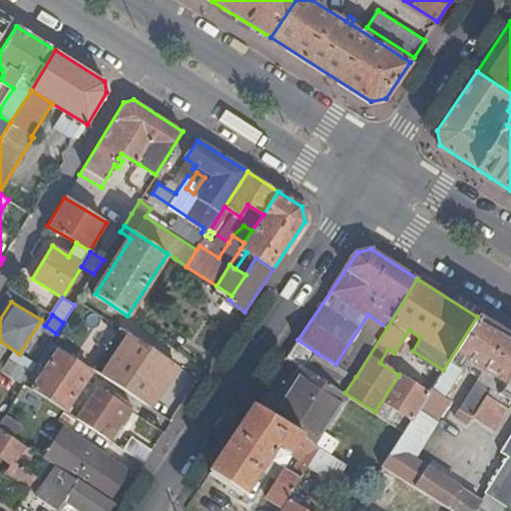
[(336,364),(356,377),(387,328),(368,315),(336,364)]
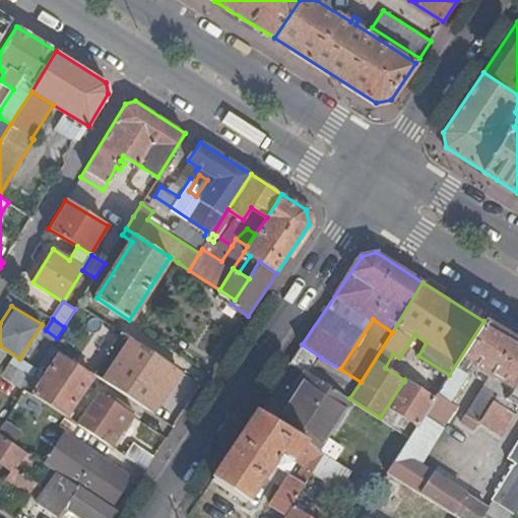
[(517,342),(483,321),(449,375),(435,398),(424,415),(439,425),(443,428),(458,404),(452,401),(473,368),(488,377),(461,421),(474,429),(479,422),(501,436),(515,414),(494,399),(497,393),(517,406),(517,342)]
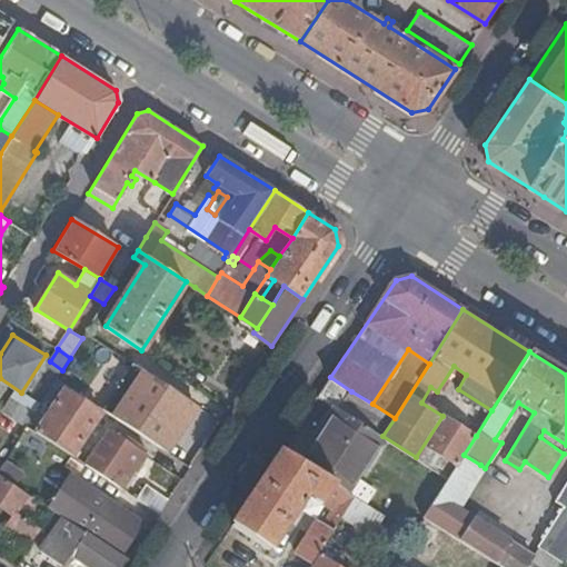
[(103,408),(162,448),(194,403),(133,362),(103,408)]
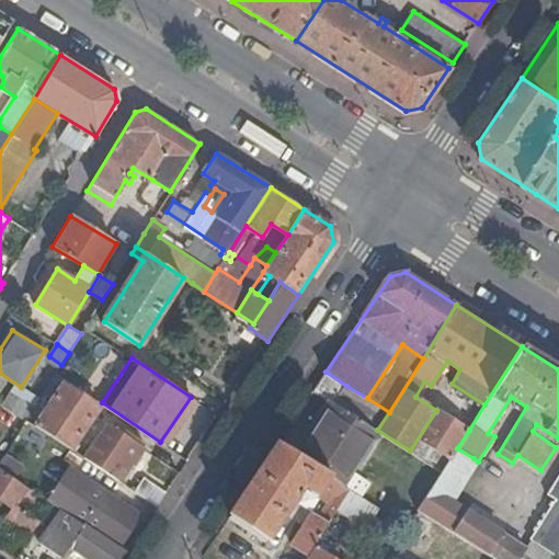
[(326,372),(314,390),(329,400),(334,403),(346,386),(326,372)]
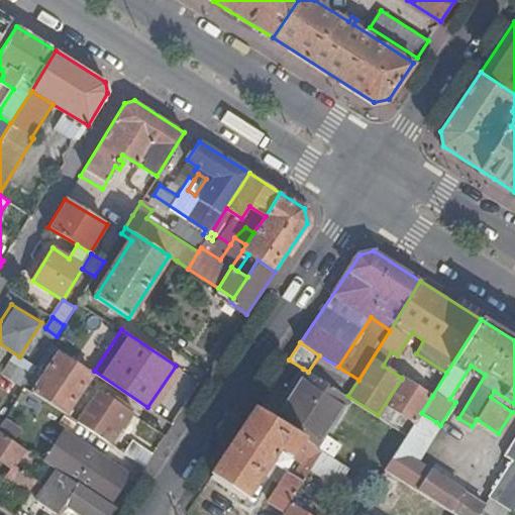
[(39,396),(64,412),(89,373),(60,353),(34,393),(39,396)]
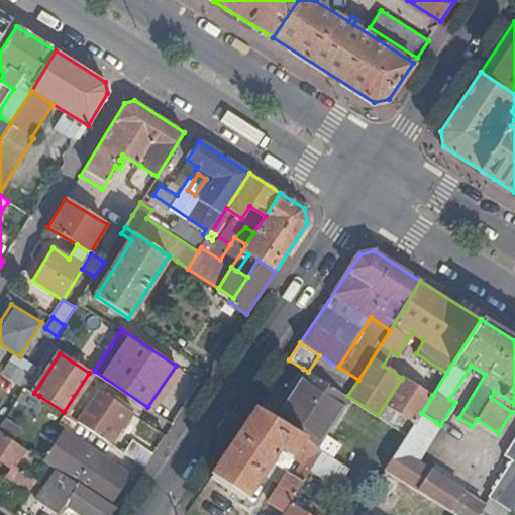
[(308,372),(347,396),(358,380),(338,367),(319,355),(308,372)]
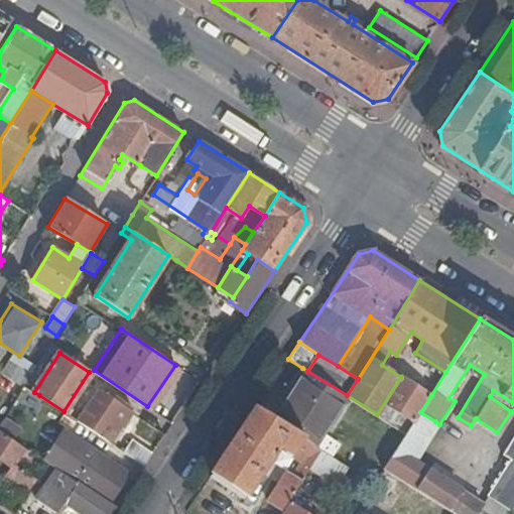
[(302,368),(270,417),(314,443),(347,395),(307,371),(302,368)]
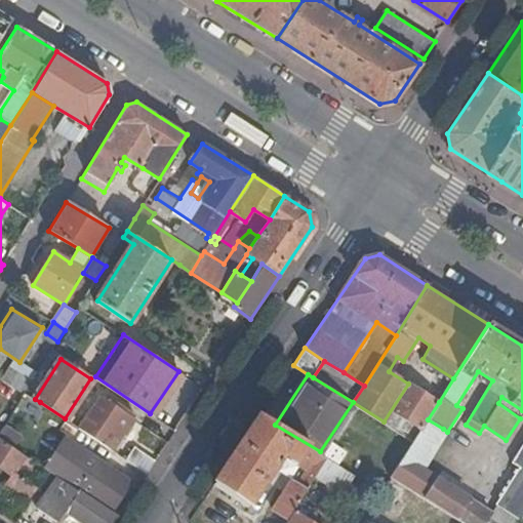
[(408,384),(384,421),(414,441),(428,419),(439,402),(408,384)]
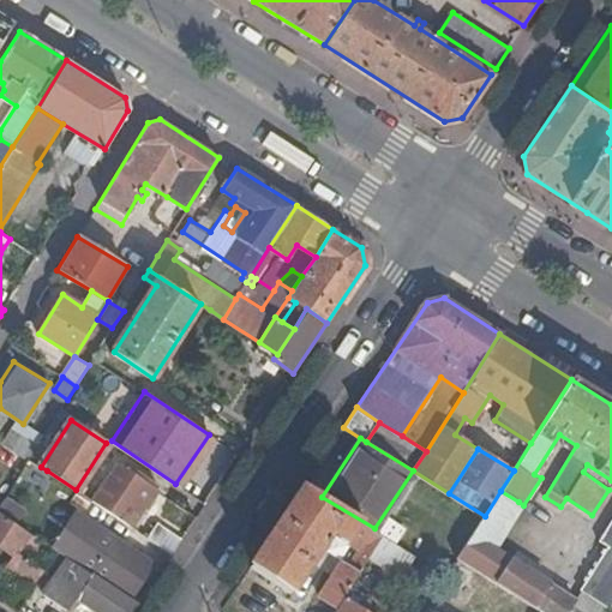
[(47,471),(41,467),(33,461),(19,481),(35,491),(47,471)]
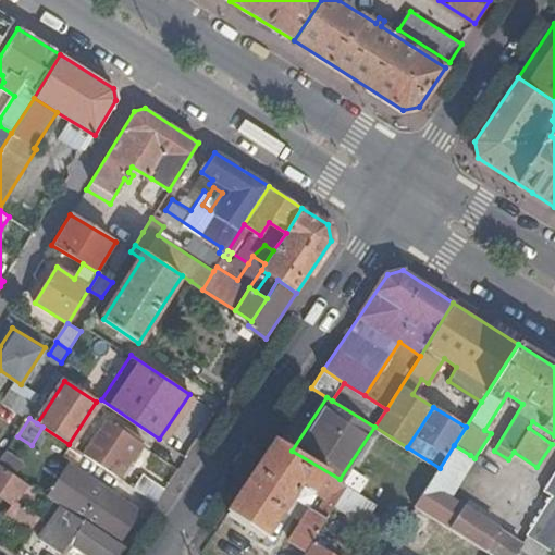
[(552,444),(554,440),(554,435),(532,421),(529,428),(552,444)]
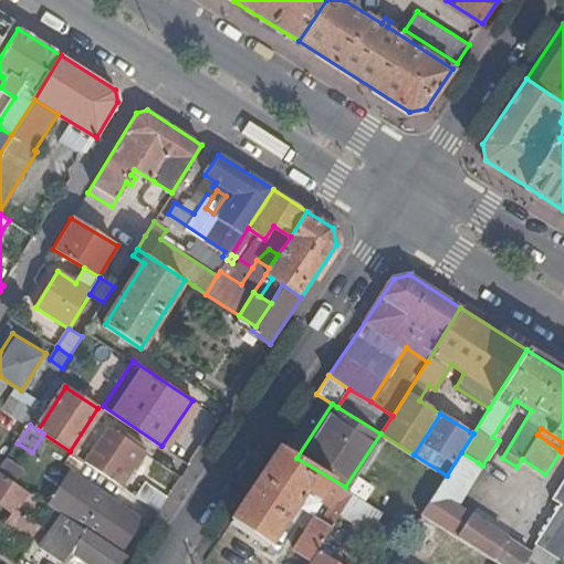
[(82,459),(115,481),(127,462),(129,463),(142,445),(121,431),(115,439),(106,432),(103,437),(98,434),(82,459)]
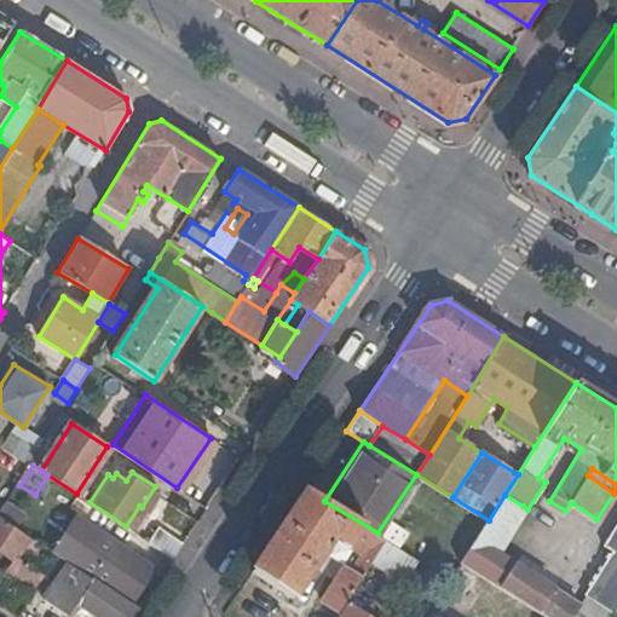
[(324,501),(306,490),(288,517),(253,570),(294,597),(324,549),(330,552),(334,546),(329,542),(335,534),(363,552),(373,559),(375,557),(386,538),(378,532),(324,501)]
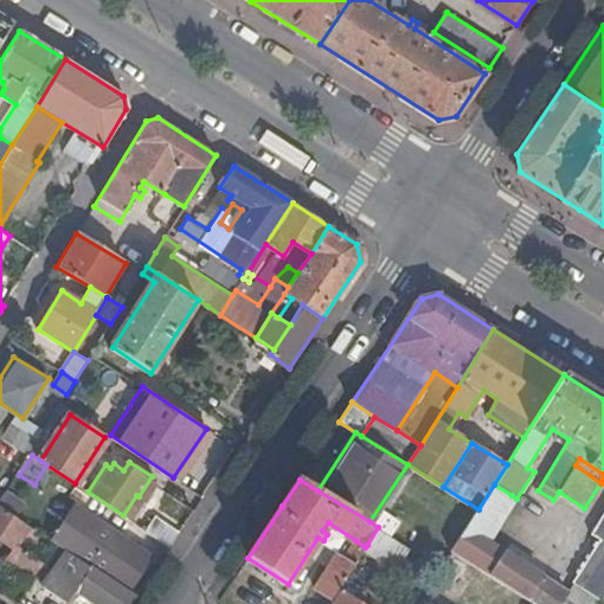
[(494,484),(479,509),(468,527),(486,538),(512,495),(494,484)]
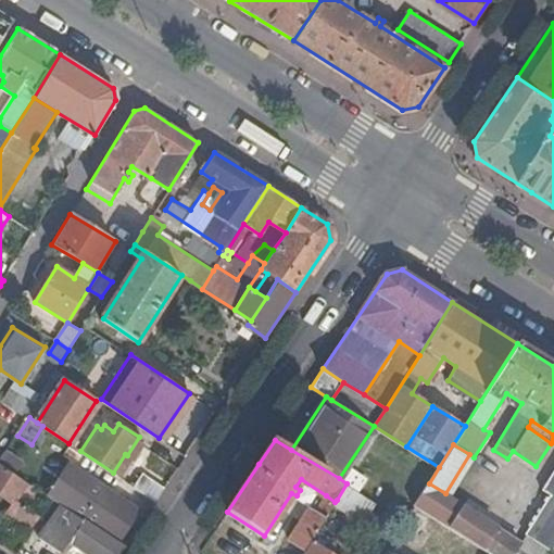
[(0,456),(0,463),(14,473),(22,462),(3,451),(0,456)]
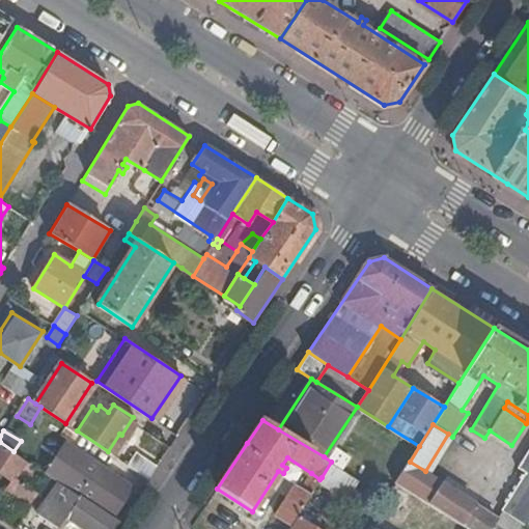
[(5,493),(30,510),(42,493),(17,476),(27,461),(14,451),(0,442),(0,471),(14,480),(5,493)]
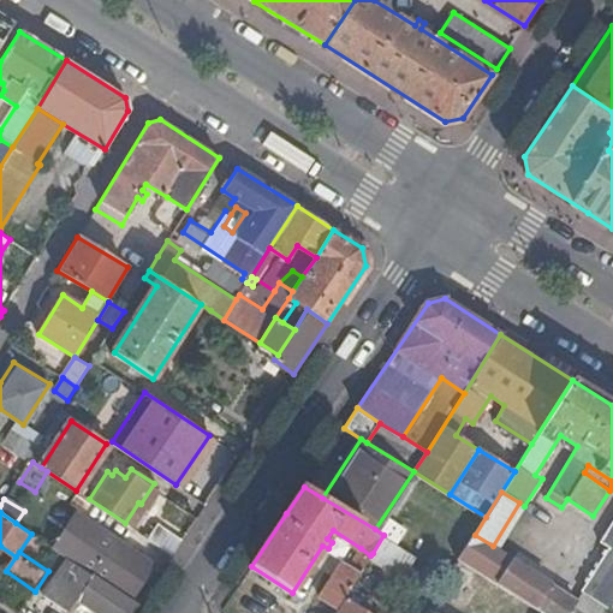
[(148,537),(173,554),(184,539),(159,522),(148,537)]
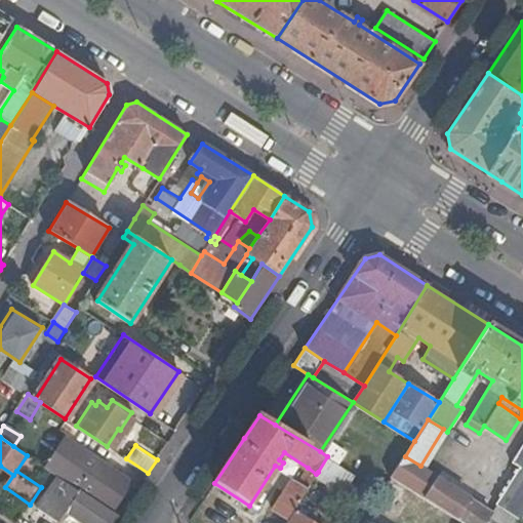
[(522,445),(512,463),(520,468),(492,512),(470,497),(457,516),(465,521),(469,522),(519,522),(522,517),(522,445)]
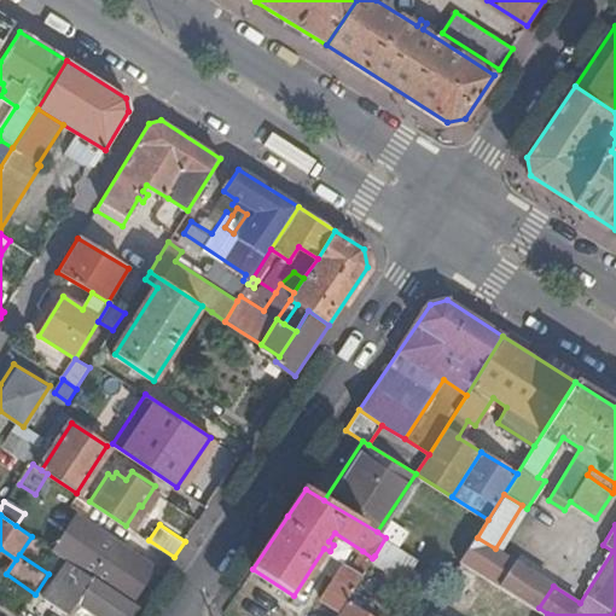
[(71,563),(82,569),(109,587),(115,581),(135,594),(152,567),(110,538),(99,539),(89,553),(45,526),(36,539),(60,555),(71,563)]
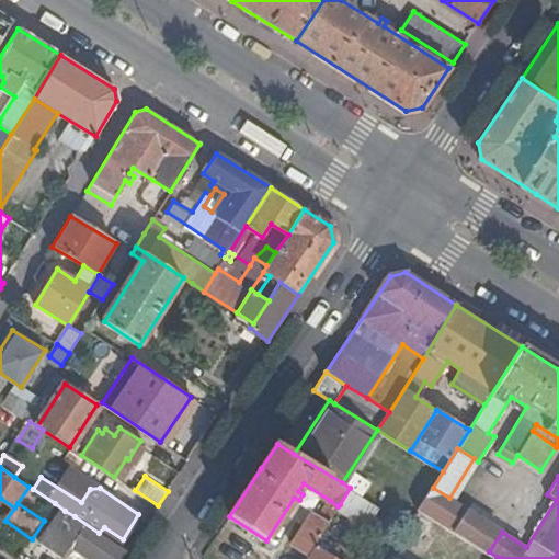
[(44,521),(47,516),(55,503),(33,489),(29,487),(18,503),(44,521)]
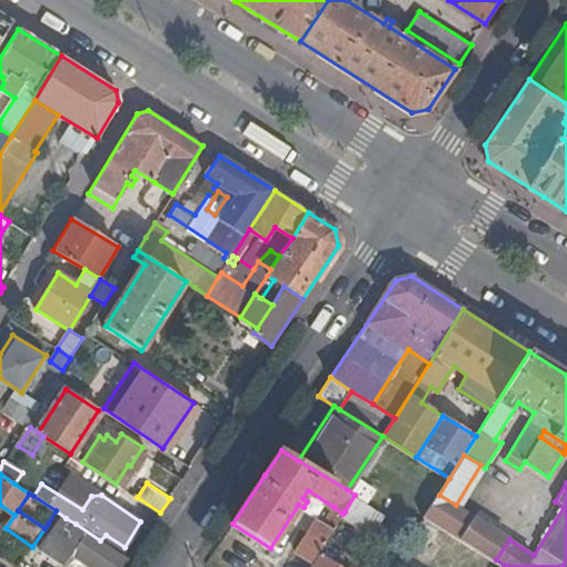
[(369,504),(355,495),(345,511),(359,520),(369,504)]
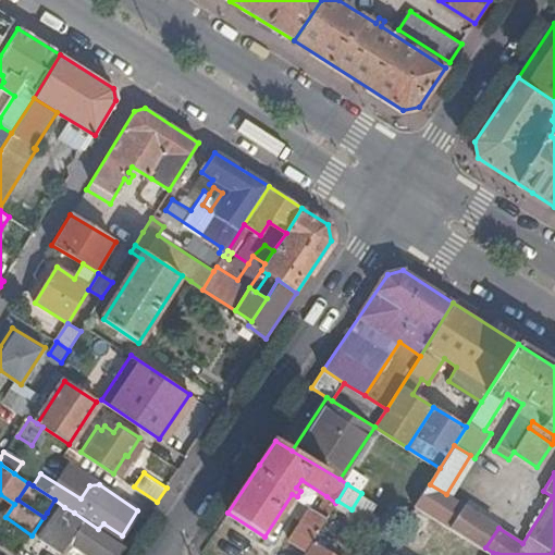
[(417,504),(442,519),(458,530),(470,537),(485,547),(498,528),(446,494),(430,484),(417,504)]
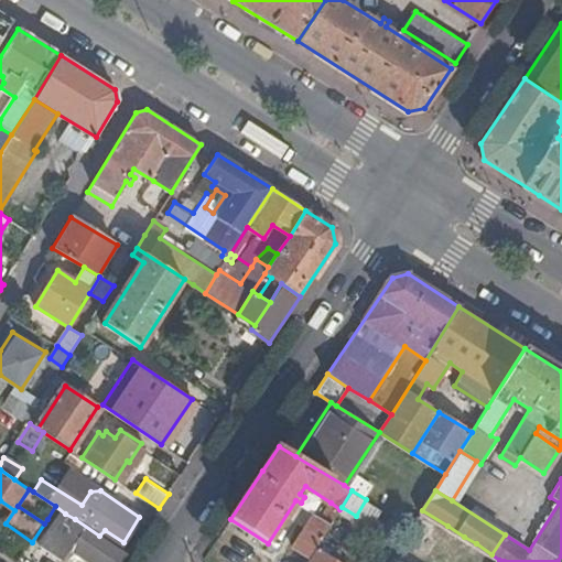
[(380,508),(366,499),(356,516),(369,525),(380,508)]
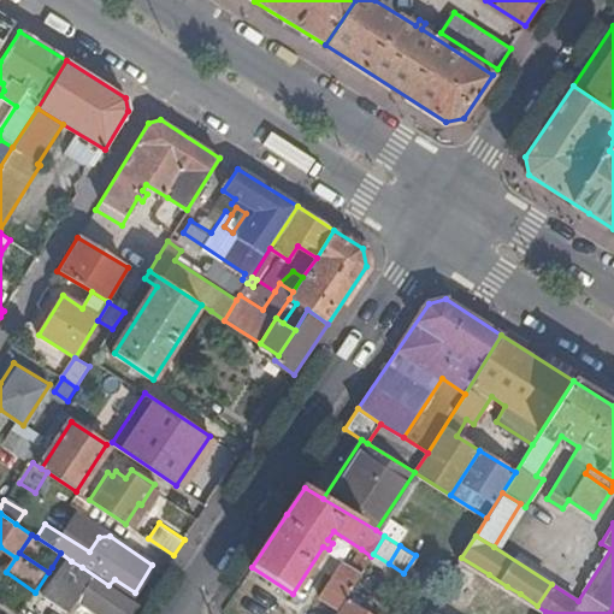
[(371,556),(361,549),(350,565),(362,572),(371,556)]
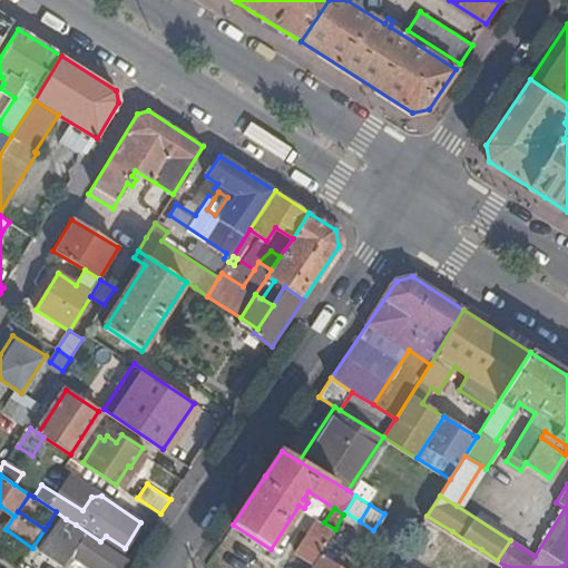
[(48,525),(58,531),(66,519),(56,511),(48,525)]
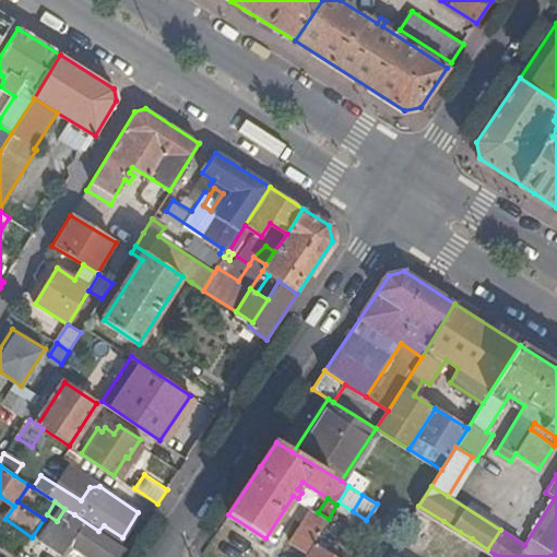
[(407,523),(386,556),(419,556),(443,521),(418,506),(407,523)]
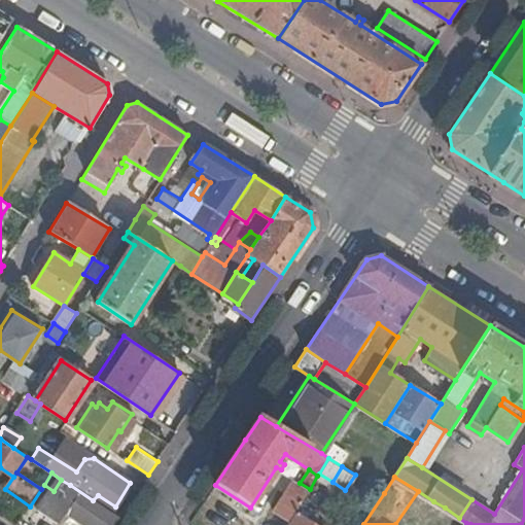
[(310,489),(300,483),(294,479),(274,511),(290,520),(294,513),(310,489)]
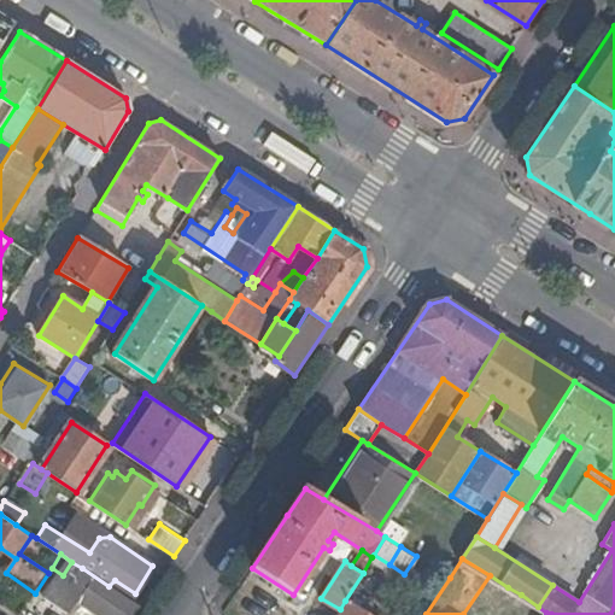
[(35,593),(21,613),(23,614),(36,614),(63,575),(52,568),(48,573),(35,593)]
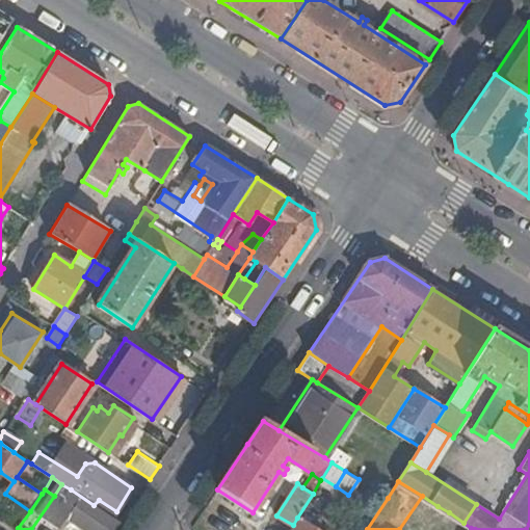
[(69,529),(75,521),(88,529),(115,529),(121,523),(94,505),(71,489),(48,523),(58,529),(69,529)]
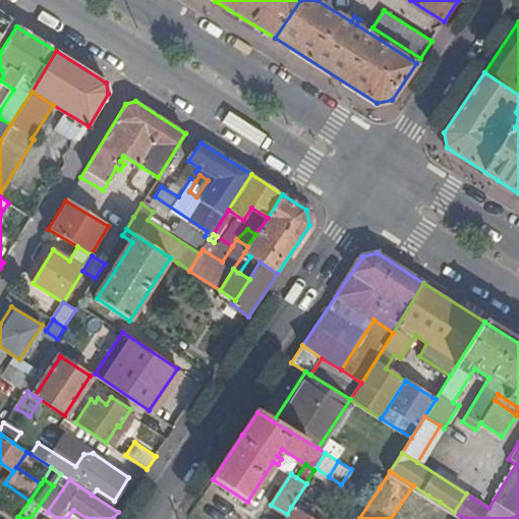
[(440,502),(428,518),(459,518),(461,517),(454,512),(440,502)]
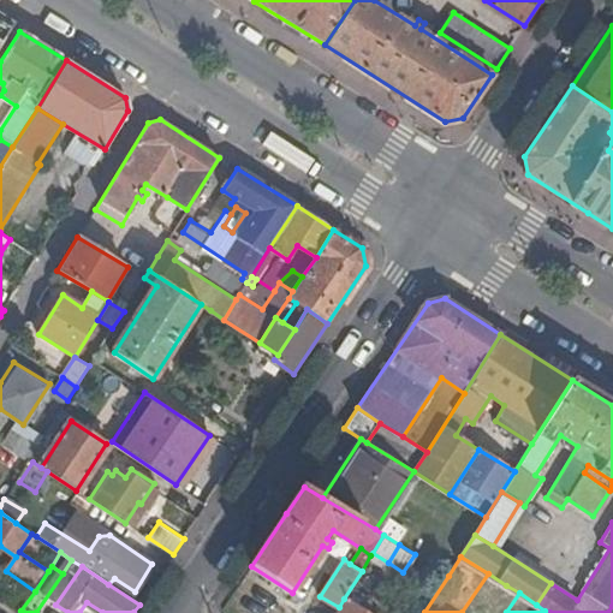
[(339,607),(334,612),(367,612),(344,599),(339,607)]
